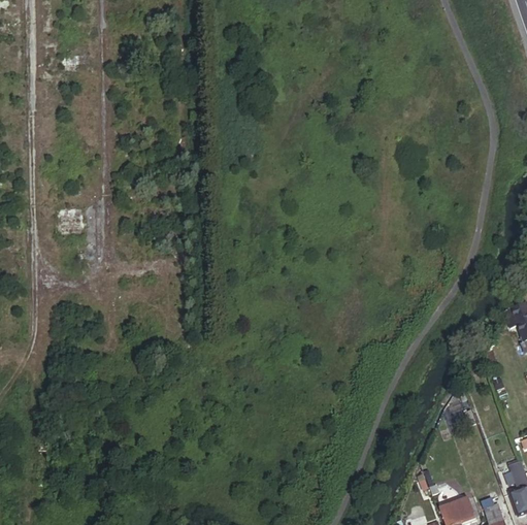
[(0,0),(0,8),(9,8),(8,0),(0,0)]
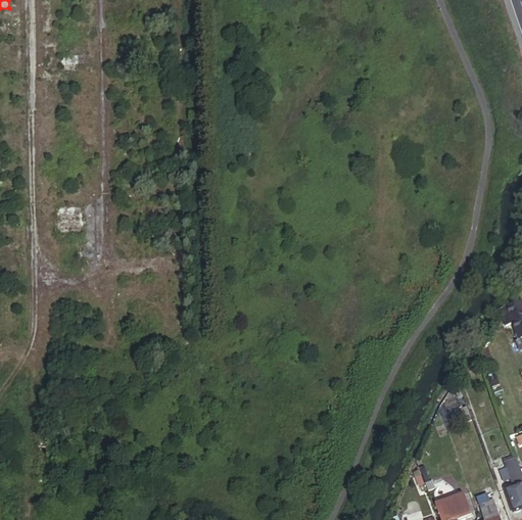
[(77,63),(77,53),(65,53),(65,63),(77,63)]
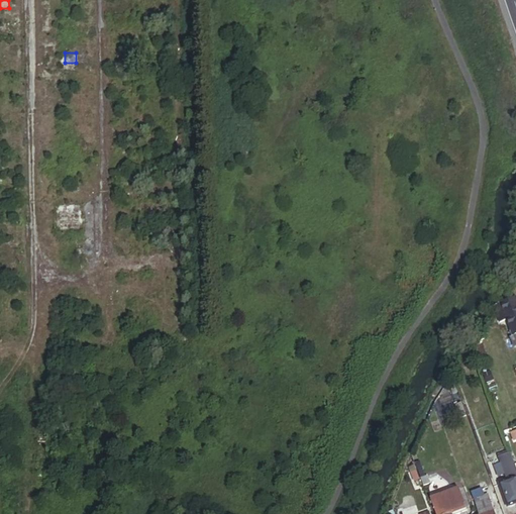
[(60,195),(60,203),(81,202),(81,191),(72,191),(72,195),(60,195)]
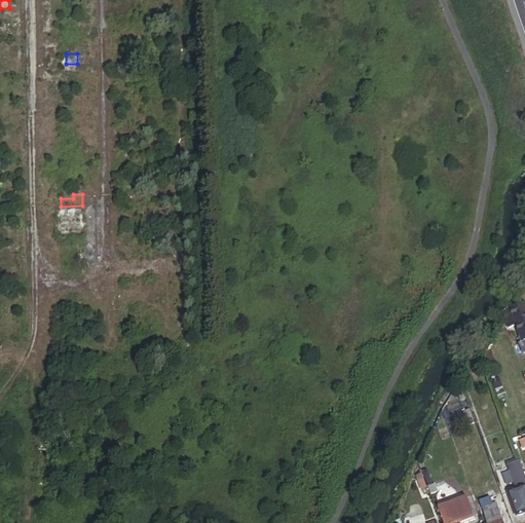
[(61,207),(55,207),(57,234),(84,233),(82,206),(61,207)]
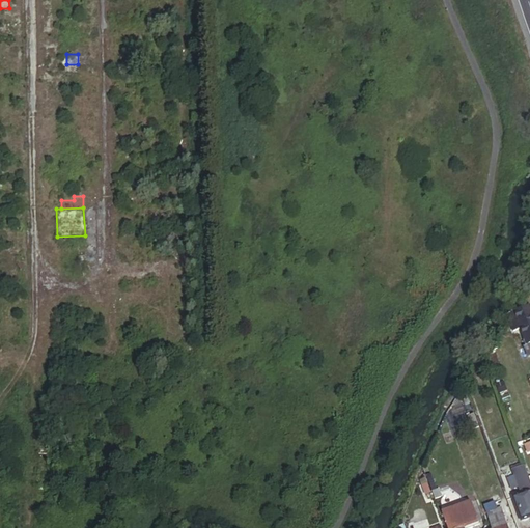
[(520,325),(529,321),(529,307),(515,313),(512,316),(514,321),(507,323),(510,331),(521,327),(520,325)]
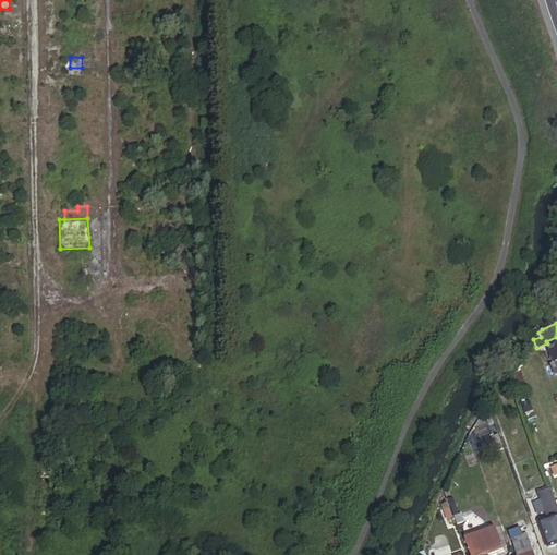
[(556,358),(556,337),(546,341),(547,344),(553,360),(556,358)]
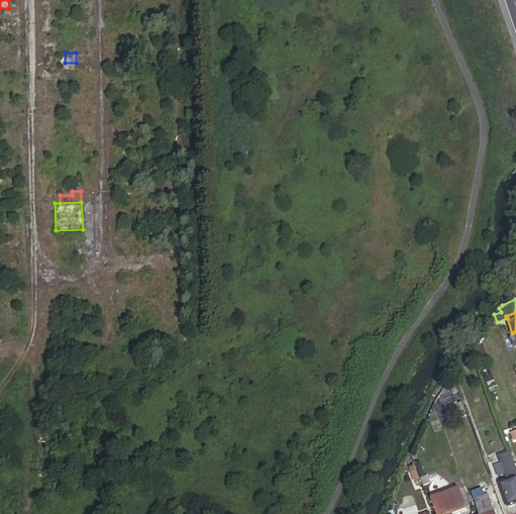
[(497,323),(493,316),(488,318),(490,321),(486,323),(488,327),(497,323)]
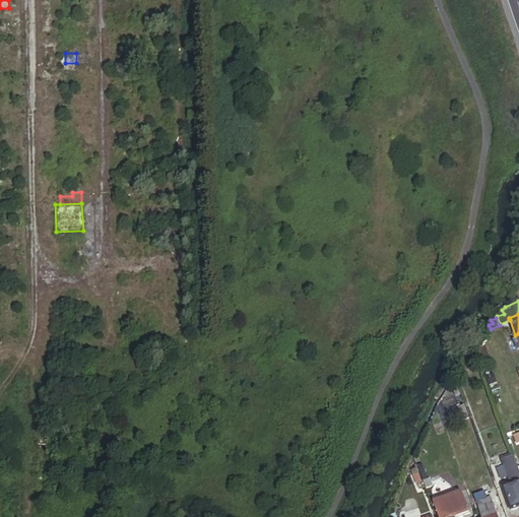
[(493,353),(490,346),(476,352),(479,360),(493,353)]
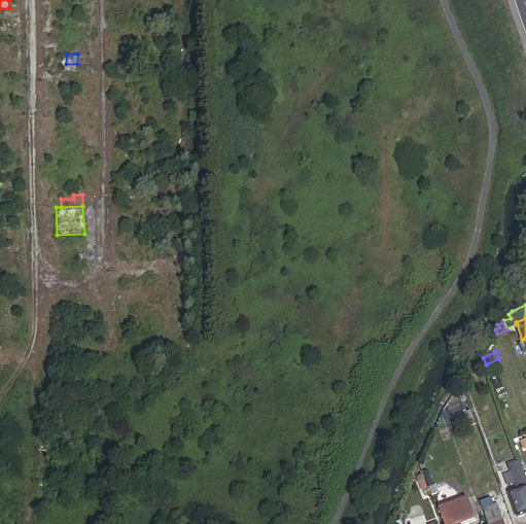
[(465,424),(471,422),(467,412),(462,414),(465,424)]
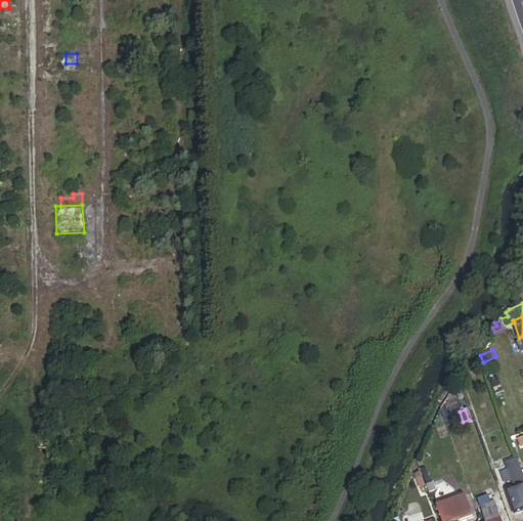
[(522,481),(522,475),(517,458),(504,462),(512,485),(522,481)]
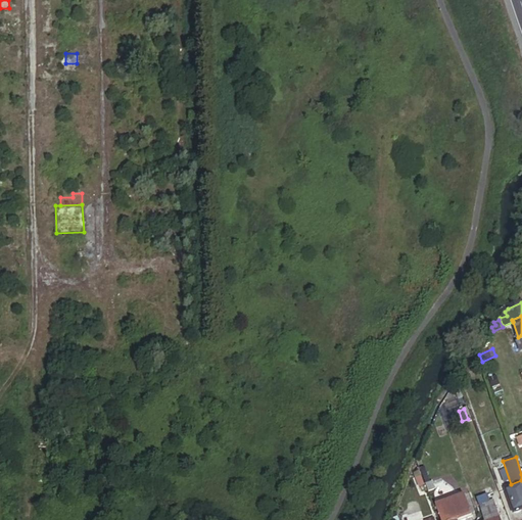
[(426,482),(429,489),(435,486),(432,479),(426,482)]
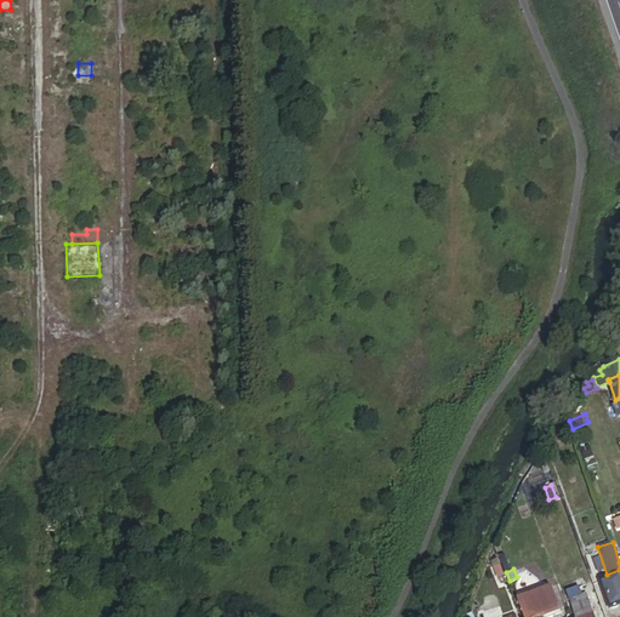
[(609,604),(619,599),(619,571),(619,570),(607,575),(599,577),(609,604)]
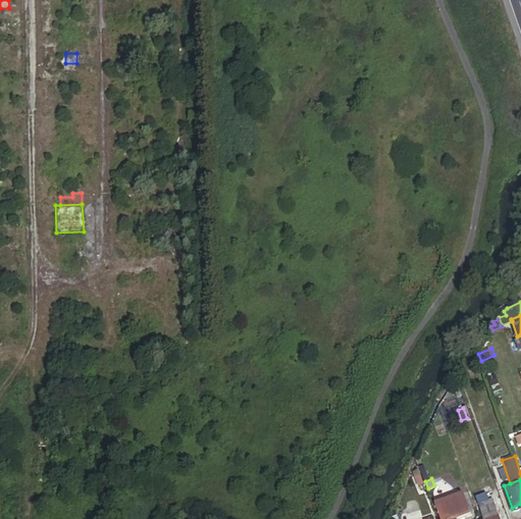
[(471,511),(464,494),(435,504),(440,518),(455,518),(455,517),(471,511)]
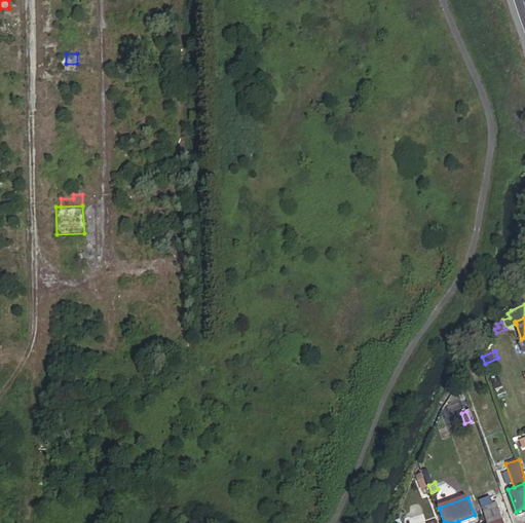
[(485,522),(486,522),(500,518),(494,501),(480,507),(485,522)]
